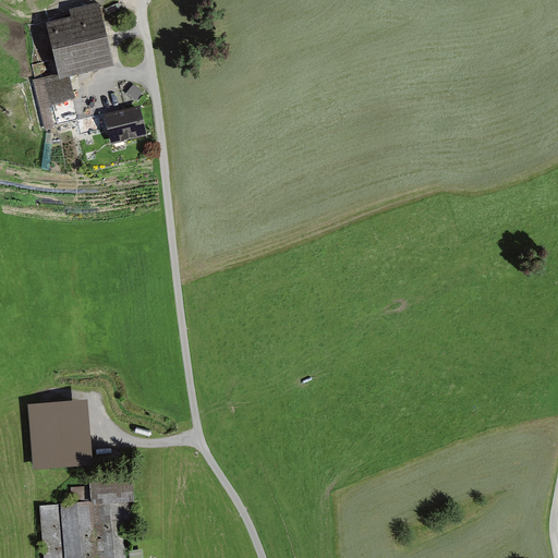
[(59,74),(60,80),(71,76),(114,67),(99,2),(70,10),(71,17),(47,23),(59,74)]
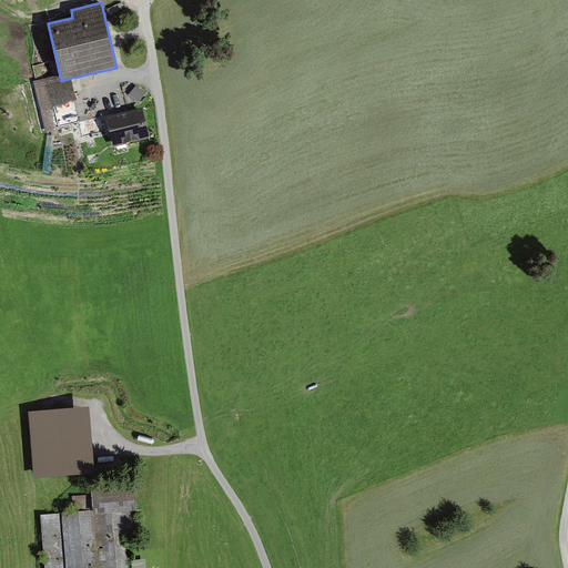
[(50,107),(77,101),(72,78),(61,81),(60,75),(34,82),(47,132),(56,130),(50,107)]
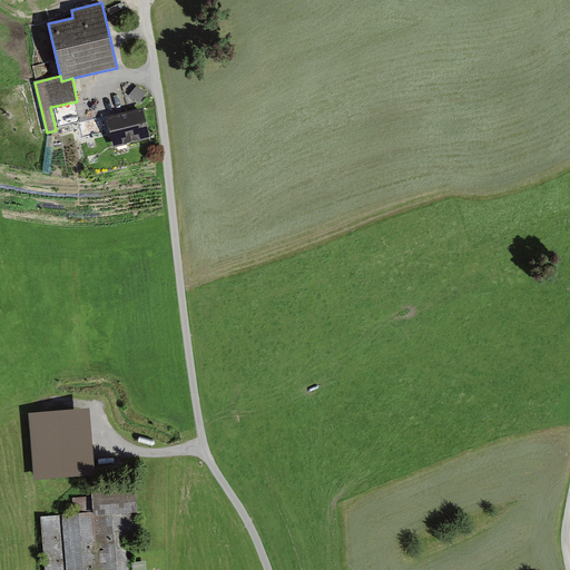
[(106,118),(114,148),(150,139),(143,108),(106,118)]
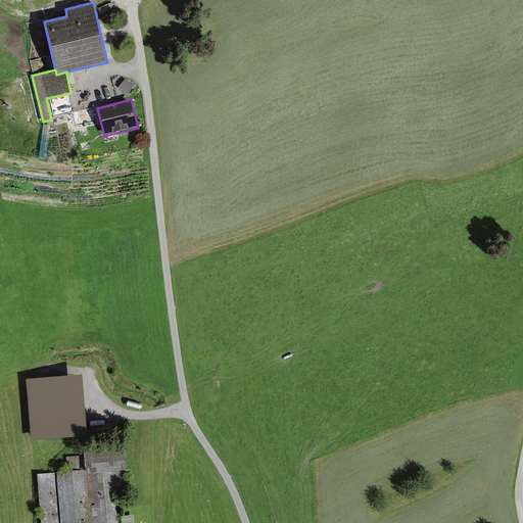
[(84,377),(29,381),(34,440),(89,436),(84,377)]
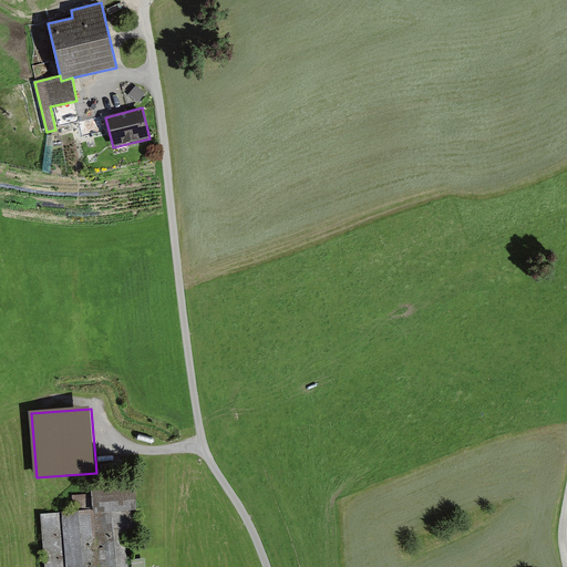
[(75,511),(41,513),(44,566),(127,566),(125,537),(133,537),(131,512),(138,512),(136,485),(91,488),(92,494),(74,496),(75,511)]
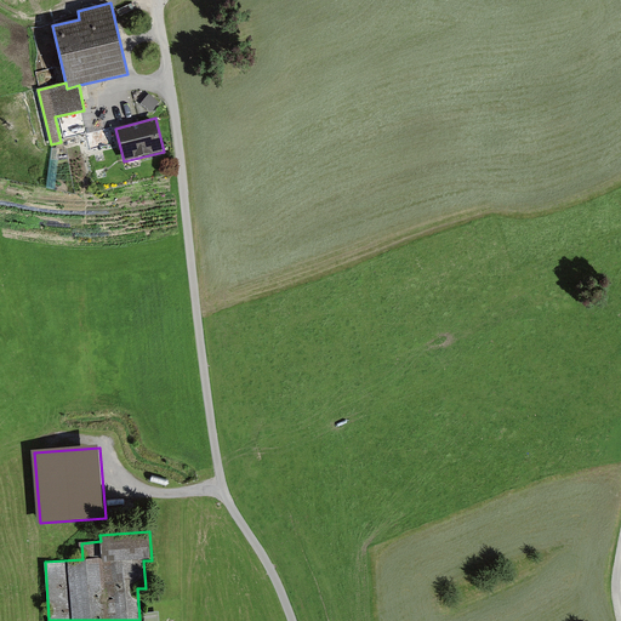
All buildings are outlined.
